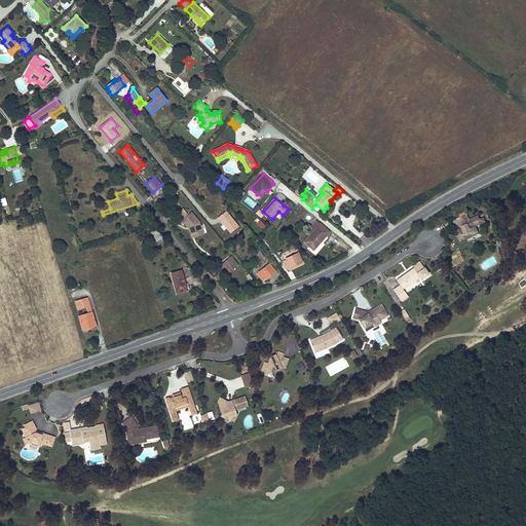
[(183,210),(178,214),(183,220),(188,215),(183,210)]
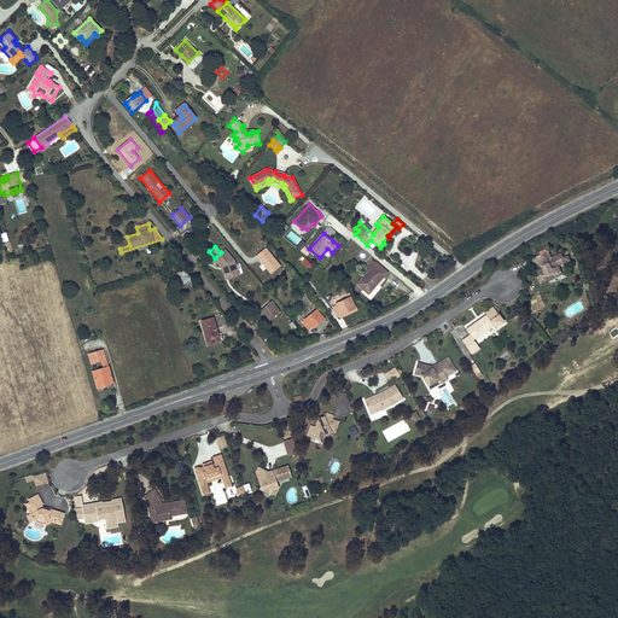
[(280,266),(267,248),(256,256),(270,273),(280,266)]
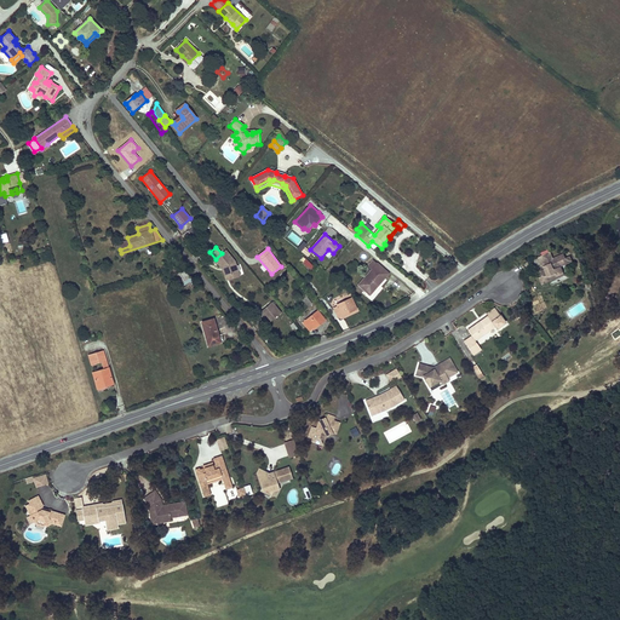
[(225,251),(222,253),(216,259),(214,259),(222,269),(223,268),(223,269),(227,276),(239,273),(237,270),(236,265),(234,262),(225,251)]
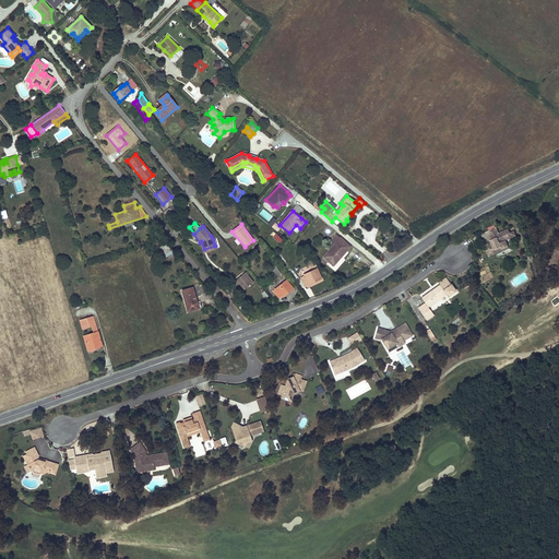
[(487,257),(496,253),(494,249),(499,247),(500,249),(507,246),(504,242),(515,238),(512,232),(508,234),(507,229),(497,234),(495,227),(486,232),(490,240),(488,241),(489,245),(485,246),(487,250),(485,251),(487,257)]
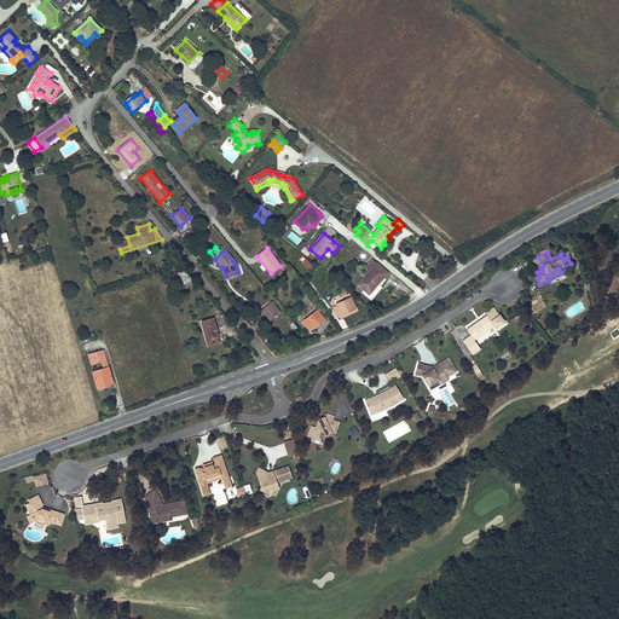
[(302,256),(299,260),(304,265),(310,271),(313,267),(307,260),(302,256)]
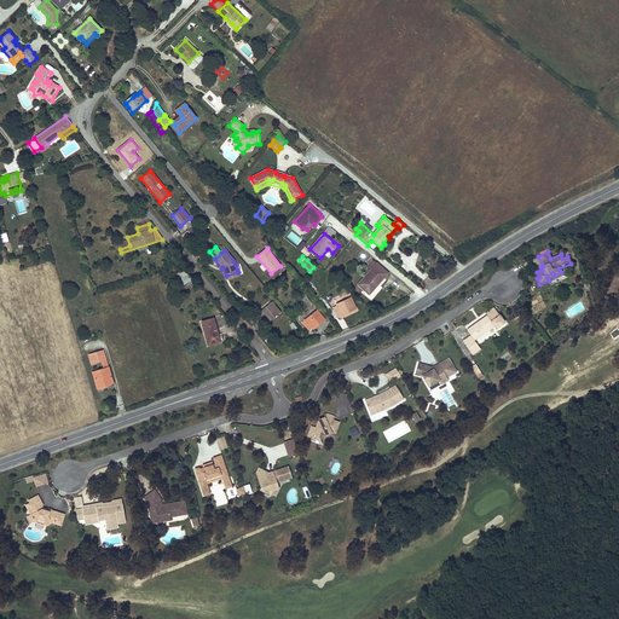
[(362,291),(363,290),(365,288),(370,293),(387,273),(372,260),(368,265),(371,268),(356,287),(362,291)]
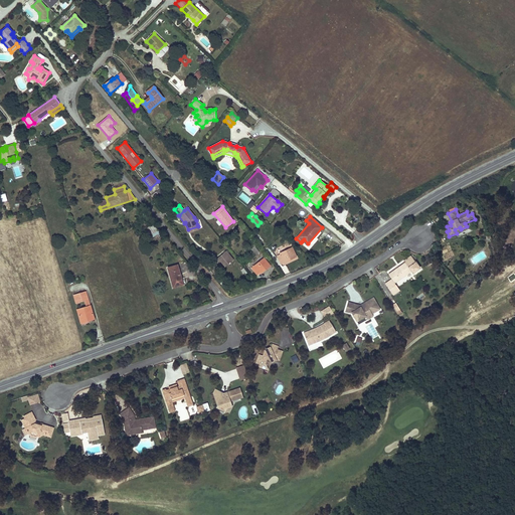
[(185,222),(184,223),(188,232),(199,228),(198,226),(188,229),(185,223),(185,222)]
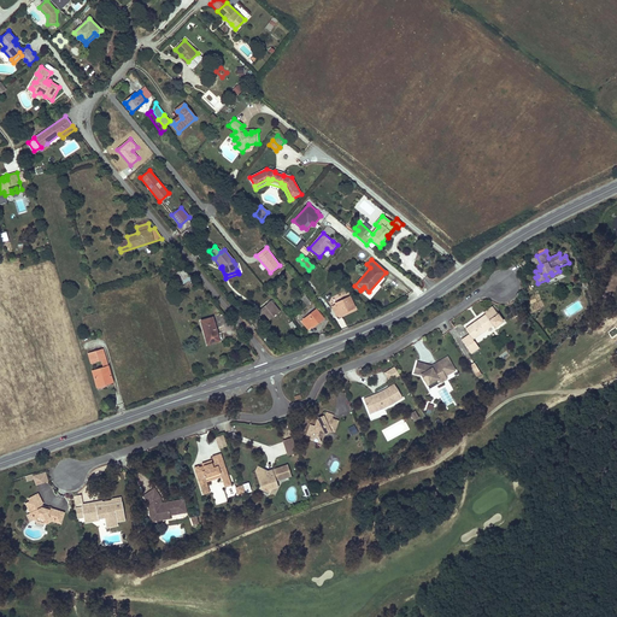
[(176,274),(181,281),(189,276),(183,269),(176,274)]
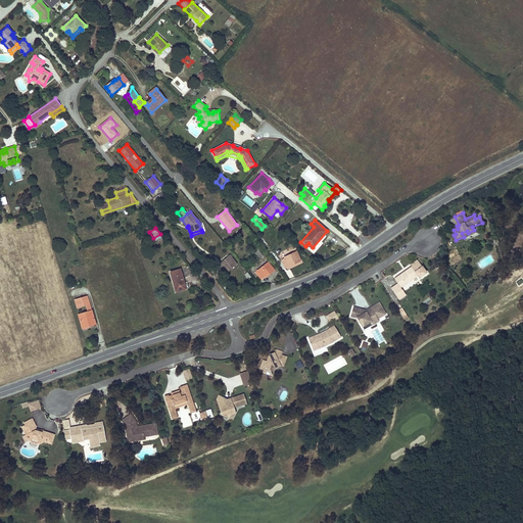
[(254,252),(259,258),(264,255),(258,249),(254,252)]
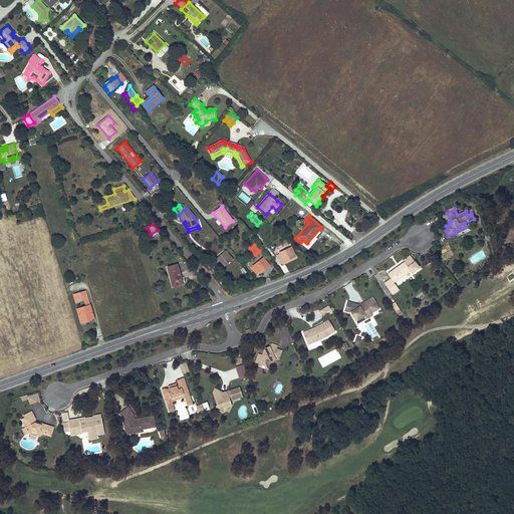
[(280,263),(284,261),(288,259),(295,256),(291,247),(281,252),(280,251),(275,253),(280,263)]
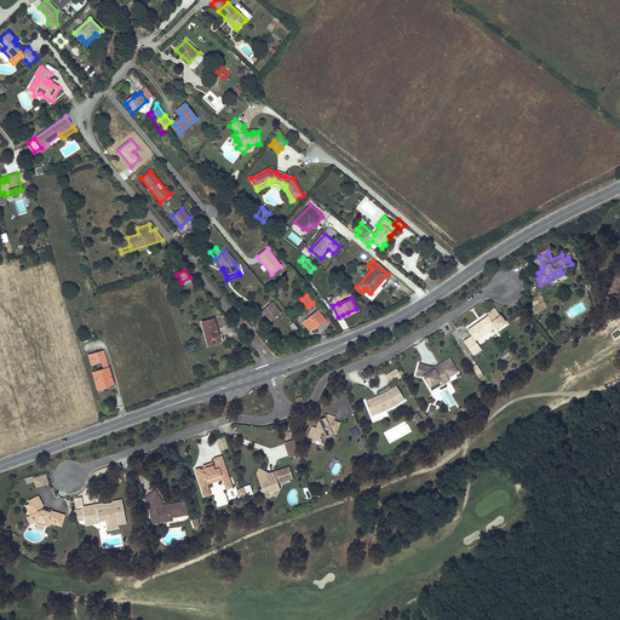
[(271,302),(262,310),(270,321),(281,313),(271,302)]
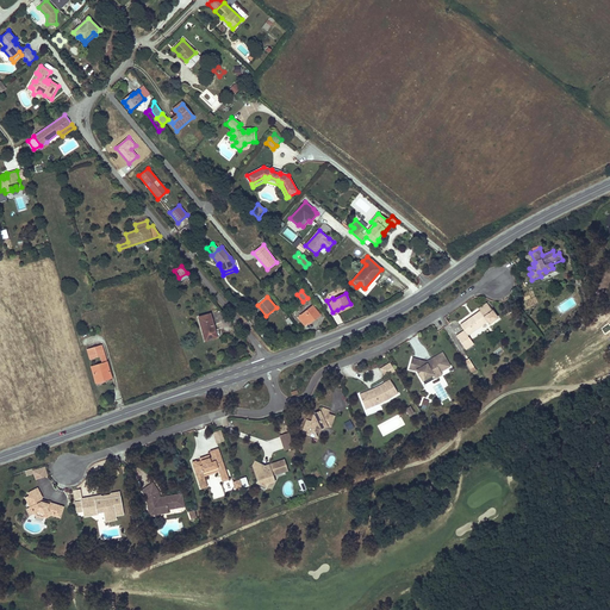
[(479,311),(459,325),(464,331),(455,336),(464,349),(472,343),(466,335),(486,322),(489,324),(496,318),(486,304),(478,310),(479,311)]
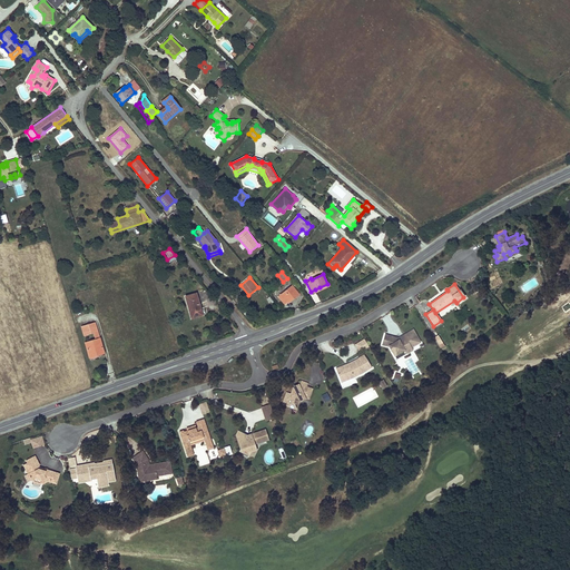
[(292,286),(278,296),(285,304),(288,302),(298,294),(292,286)]
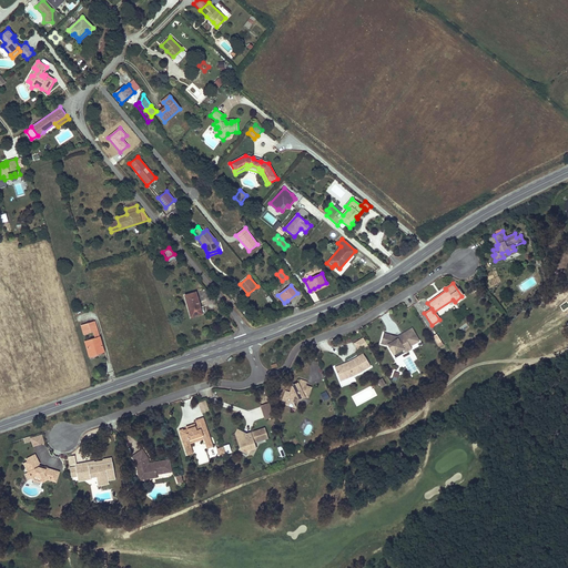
[(184,296),(191,317),(204,313),(203,307),(200,308),(195,293),(184,296)]
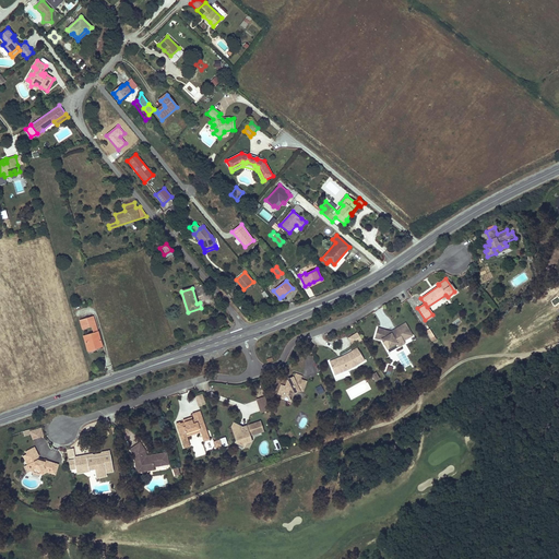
[(80,320),(82,329),(92,326),(94,333),(83,336),(87,351),(95,348),(94,346),(102,345),(93,317),(80,320)]
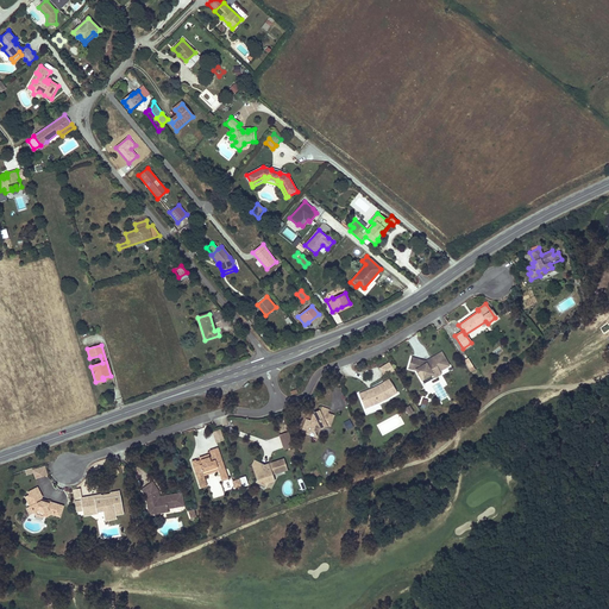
[(415,371),(421,381),(432,375),(434,378),(440,375),(439,371),(447,366),(440,353),(433,358),(434,360),(432,362),(432,363),(426,366),(425,363),(424,362),(412,358),(408,369),(415,371)]
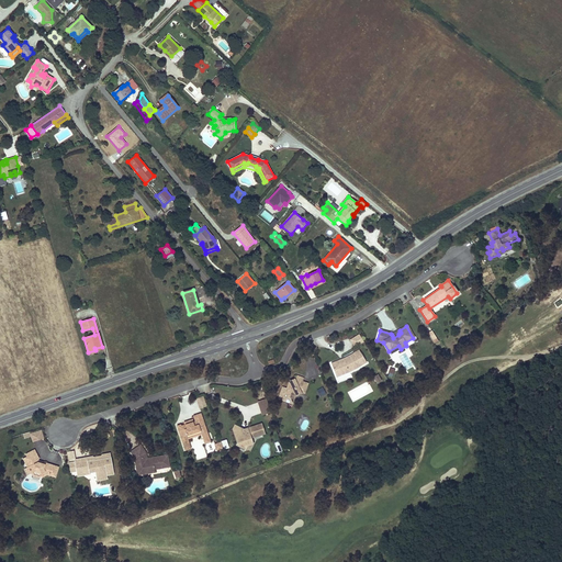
[(438,341),(431,329),(427,333),(434,345),(438,341)]
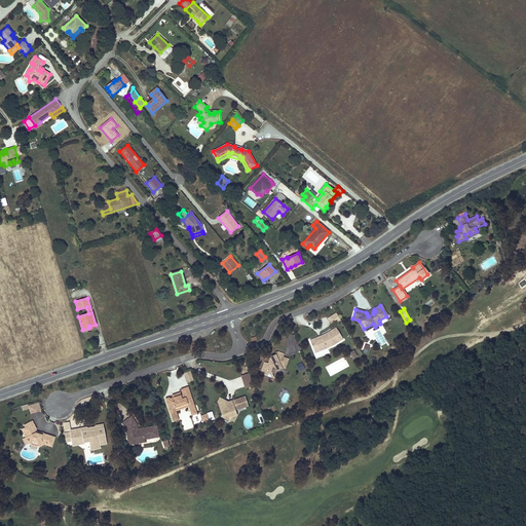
[(336,313),(330,317),(334,325),(340,321),(336,313)]
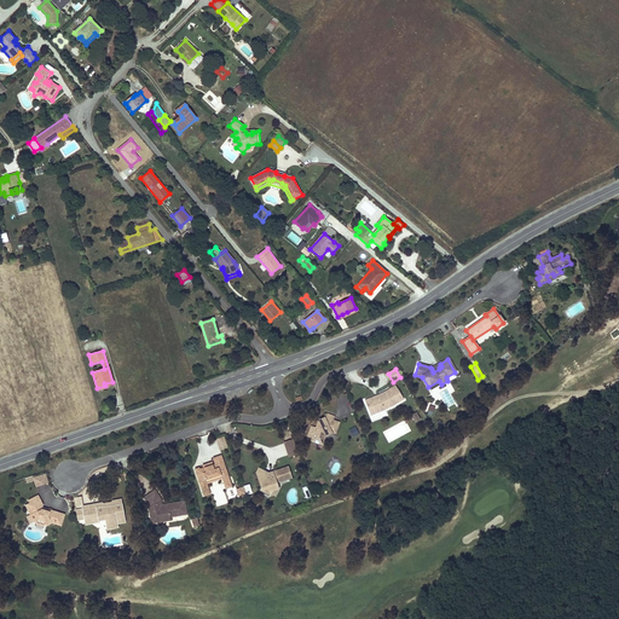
[(439,381),(428,387),(431,391),(441,385),(439,381)]
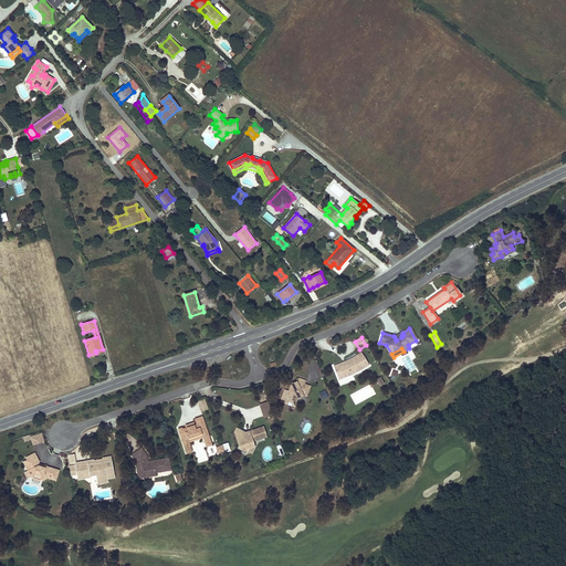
[(338,366),(335,368),(336,373),(342,370),(345,378),(352,375),(350,371),(357,369),(363,366),(364,368),(369,365),(362,353),(356,355),(357,358),(354,359),(353,357),(345,362),(345,363),(343,364),(343,362),(337,364),(338,366)]
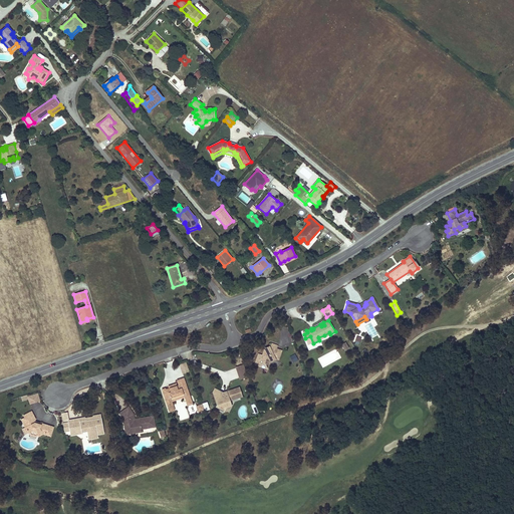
[(270,348),(266,350),(264,350),(262,355),(258,353),(253,365),(264,369),(266,363),(267,363),(270,362),(270,360),(274,358),(277,359),(279,358),(281,353),(280,350),(277,349),(271,347),(270,348)]
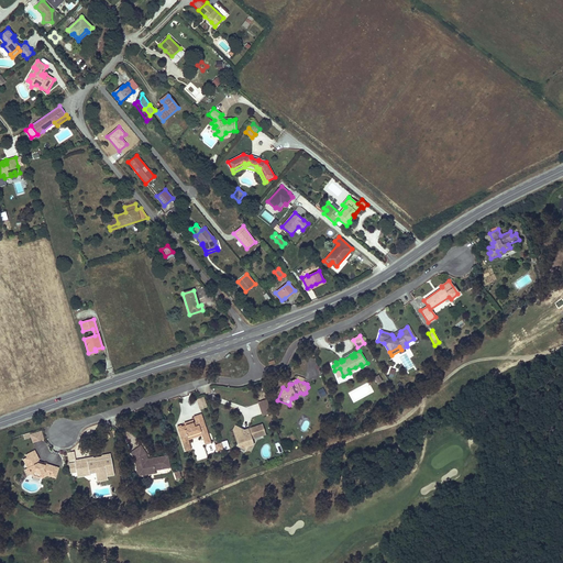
[(271,412),(266,400),(258,404),(262,416),(271,412)]
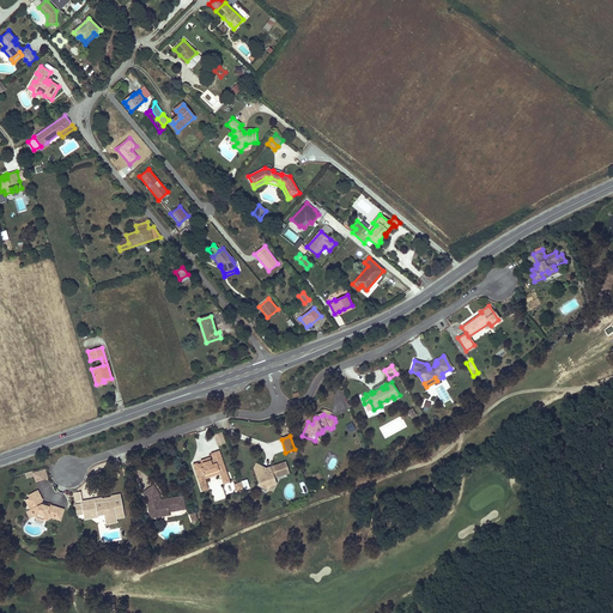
[(198,469),(195,471),(200,486),(207,484),(205,479),(219,474),(222,479),(228,477),(219,451),(211,454),(213,460),(210,461),(201,465),(198,466),(196,466),(198,469)]
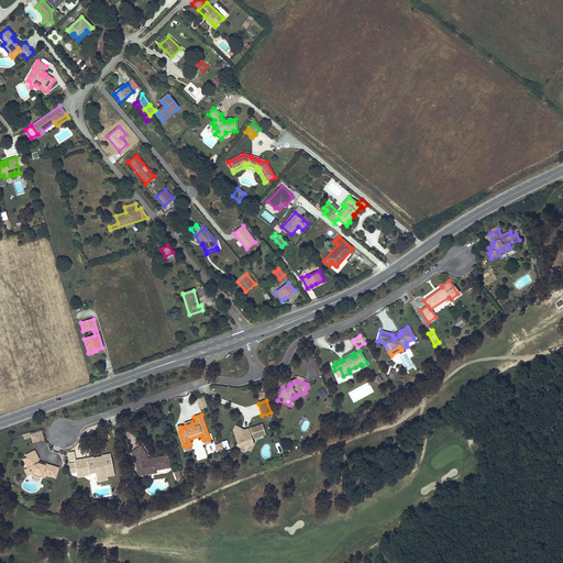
[(253,445),(251,439),(265,434),(262,426),(244,431),(234,426),(232,430),(236,444),(236,445),(245,450),(247,448),(253,445)]
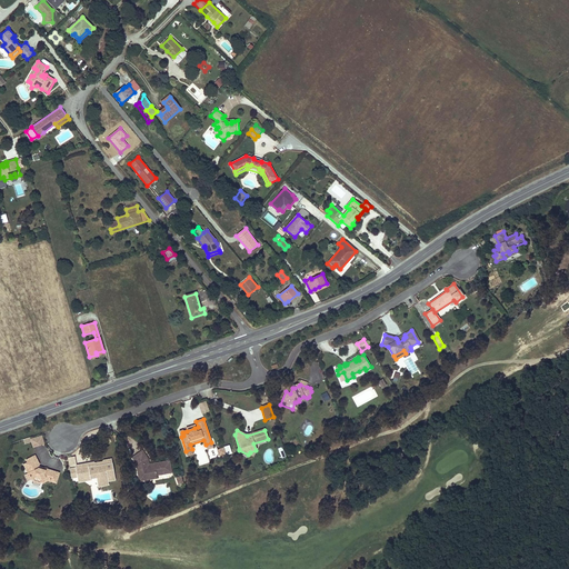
[(42,435),(31,438),(33,447),(45,443),(42,435)]
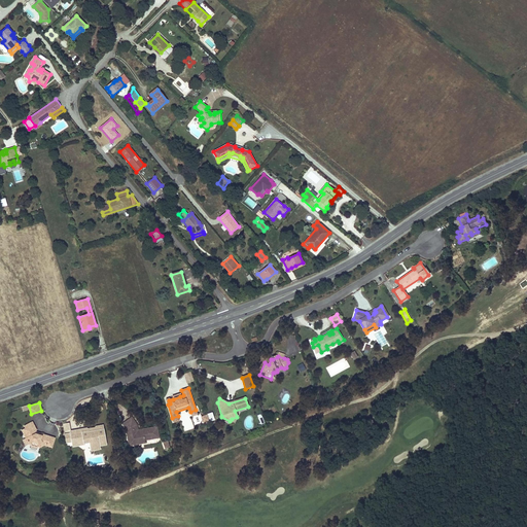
[(132,417),(129,420),(133,426),(135,425),(138,429),(137,424),(132,417)]
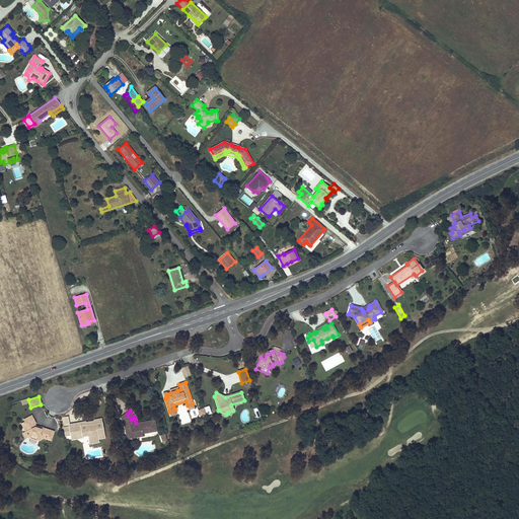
[(124,424),(125,435),(131,434),(132,436),(136,435),(136,438),(143,437),(143,434),(157,432),(155,421),(141,423),(141,424),(136,425),(136,424),(136,423),(133,419),(131,420),(127,414),(120,418),(124,424)]
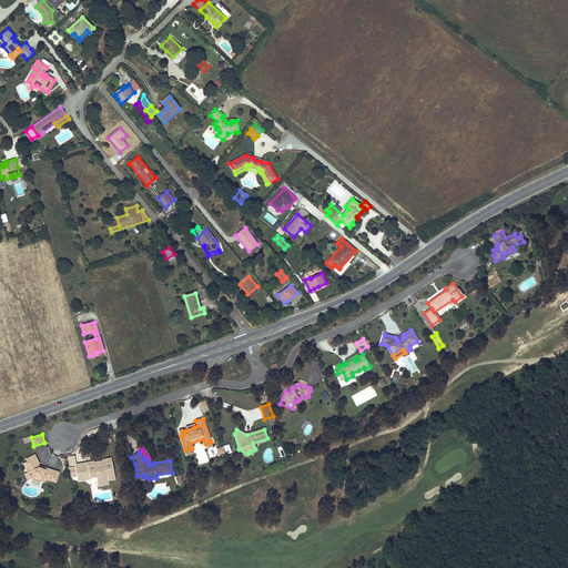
[(40,463),(36,454),(26,458),(28,460),(23,463),(28,472),(24,473),(28,479),(31,477),(34,476),(41,478),(42,482),(43,483),(48,479),(57,483),(60,472),(48,467),(46,468),(39,466),(39,465),(40,463)]
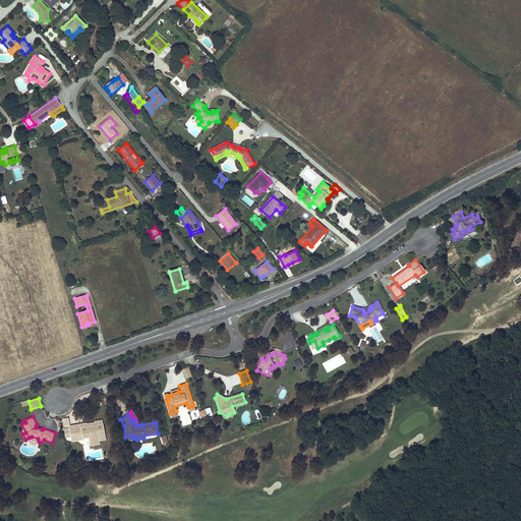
[(64,429),(70,428),(69,425),(68,417),(62,418),(64,429)]
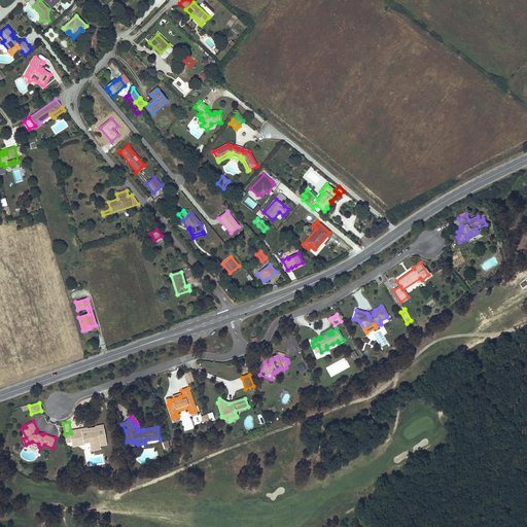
[(71,433),(65,434),(66,443),(72,442),(77,441),(78,445),(84,444),(84,443),(90,442),(91,447),(92,448),(94,448),(95,448),(96,448),(98,447),(99,446),(100,445),(99,442),(106,441),(103,425),(97,426),(97,428),(95,430),(90,431),(88,429),(85,431),(82,432),(82,431),(71,433)]
